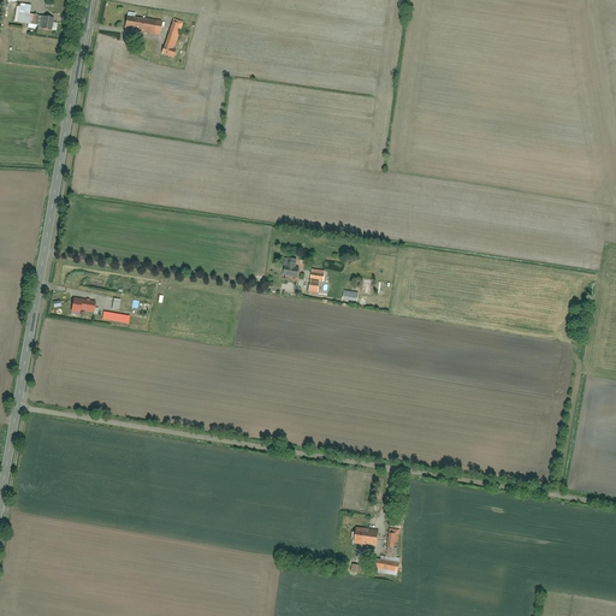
[(33,6),(21,5),(21,7),(17,7),(15,23),(29,25),(28,30),(37,31),(37,29),(57,33),(58,24),(54,23),(54,18),(31,15),(33,6)]
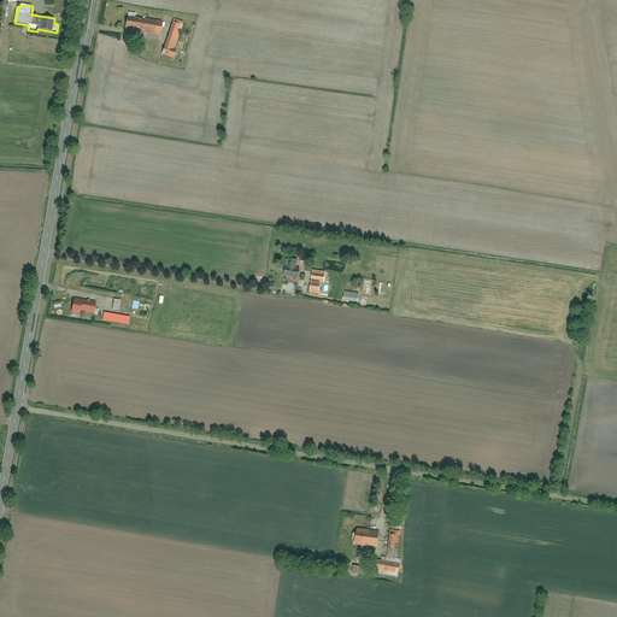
[(129,16),(127,30),(160,35),(162,22),(129,16)]
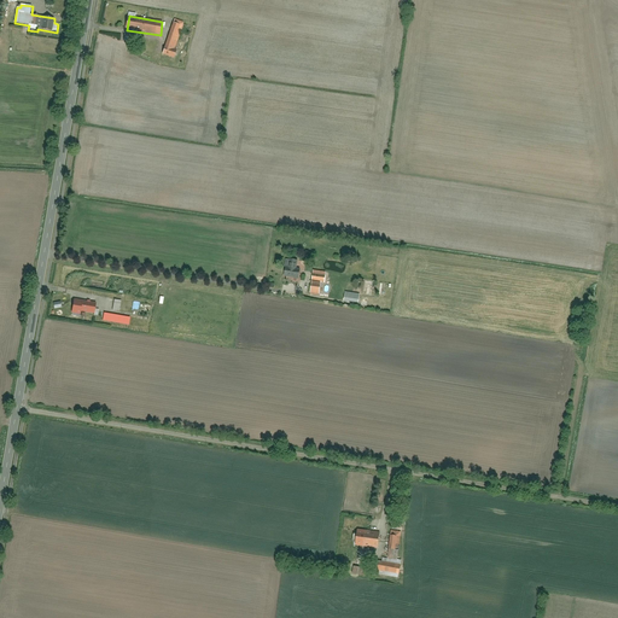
[(163,56),(175,59),(179,50),(176,50),(185,23),(175,19),(163,56)]
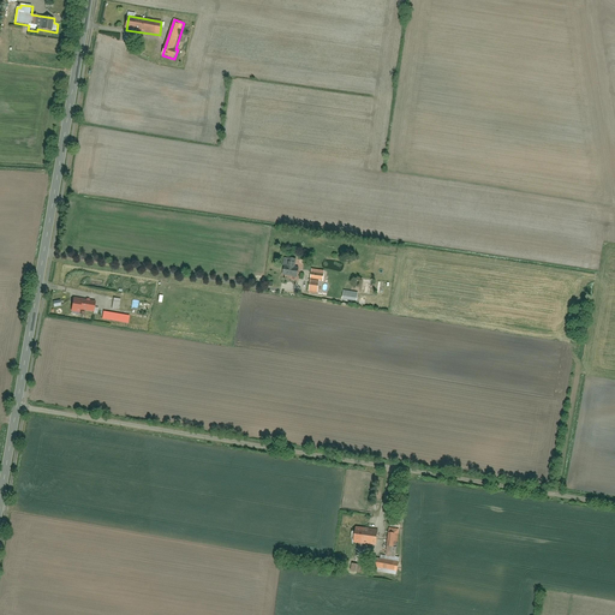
[(298,270),(293,270),(294,264),(286,263),(286,269),(282,268),(282,276),(297,279),(298,270)]
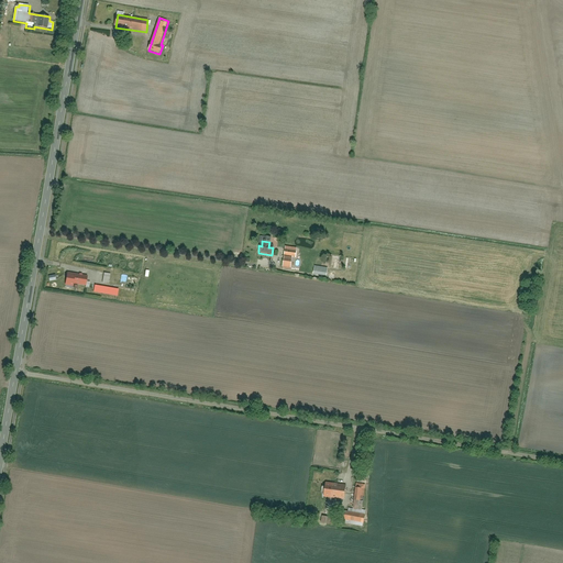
[(297,249),(285,246),(285,250),(284,250),(284,255),(295,257),(296,252),(297,249)]
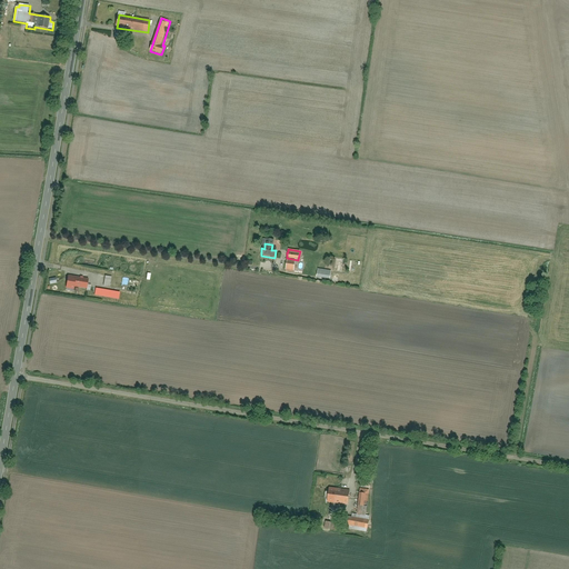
[(330,272),(342,273),(346,258),(333,256),(330,272)]
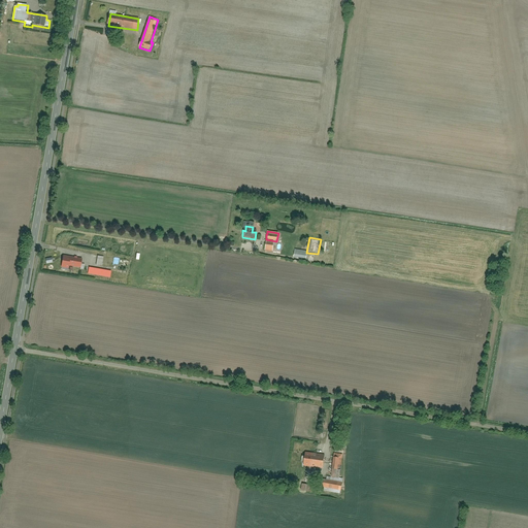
[(265,243),(263,251),(272,253),(273,244),(265,243)]
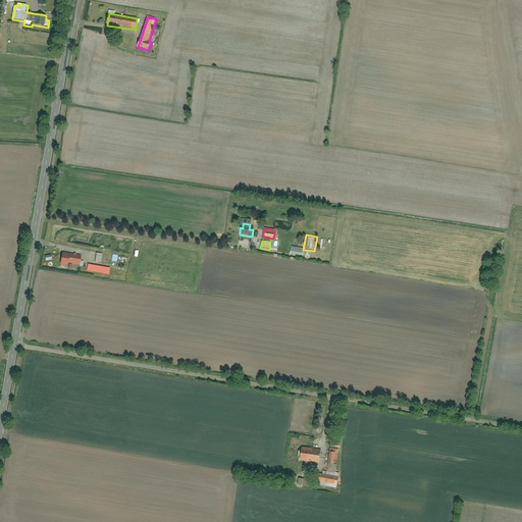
[(290,247),(289,255),(301,257),(303,250),(290,247)]
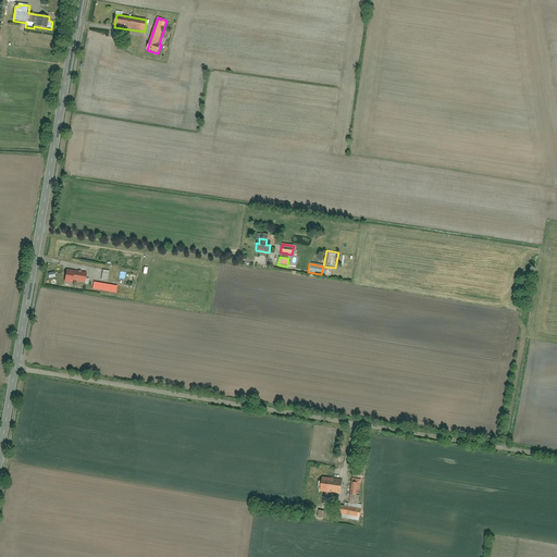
[(112,272),(103,270),(101,284),(98,283),(97,291),(130,296),(131,289),(132,291),(134,282),(125,281),(124,287),(110,285),(112,272)]
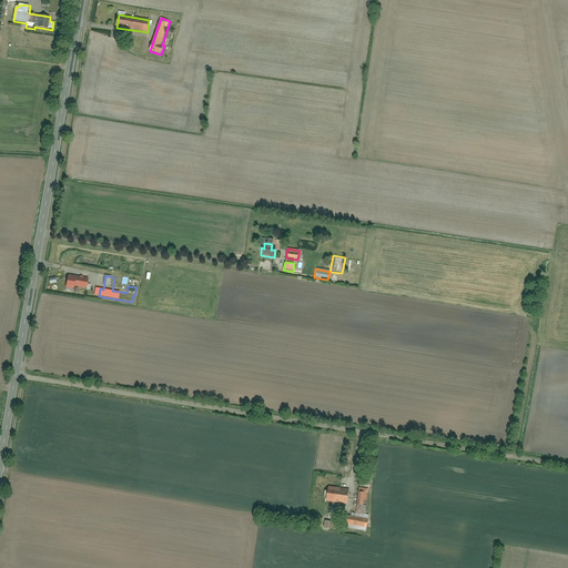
[(88,280),(69,276),(68,288),(75,290),(75,287),(87,288),(88,280)]
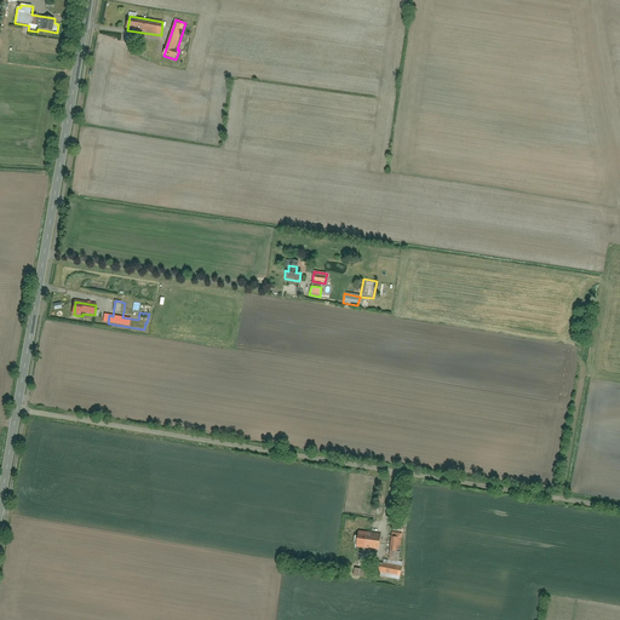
[(96,311),(95,323),(107,325),(108,313),(96,311)]
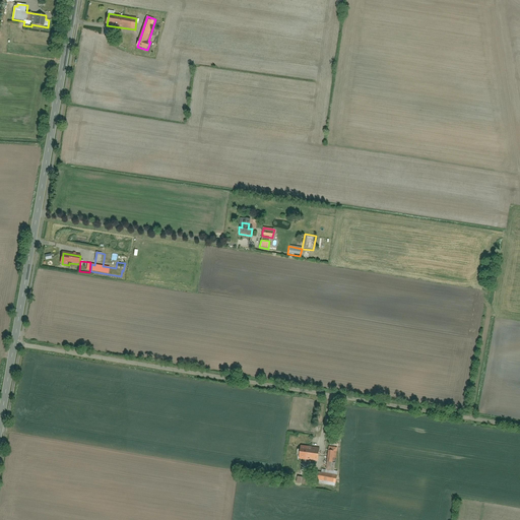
[(328,448),(324,470),(334,472),(337,449),(328,448)]
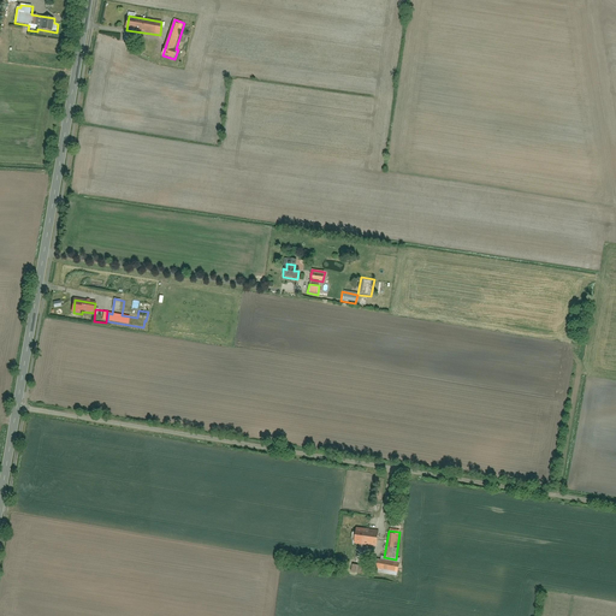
[(354,532),(353,545),(373,548),(375,534),(354,532)]
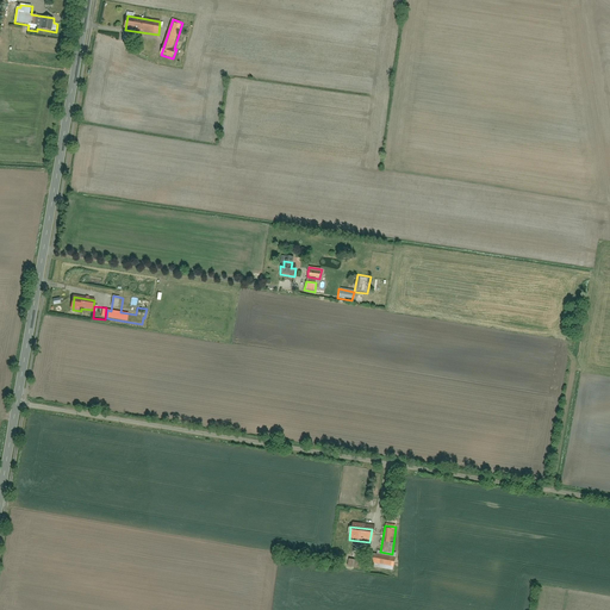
[(372,555),(371,567),(393,571),(396,559),(372,555)]
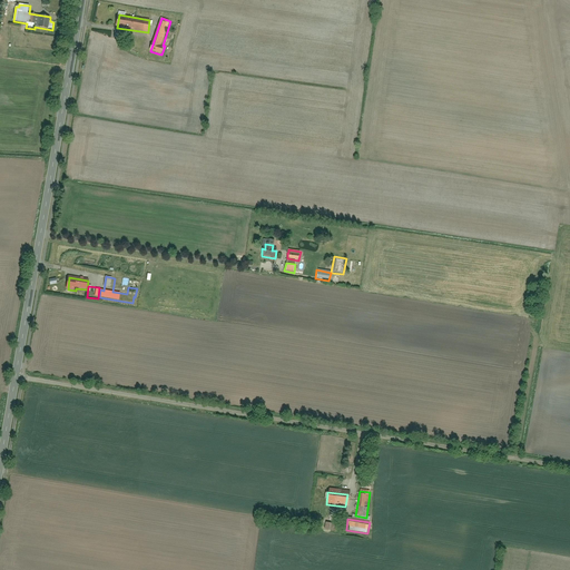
[(323,523),(322,530),(341,533),(342,526),(323,523)]
